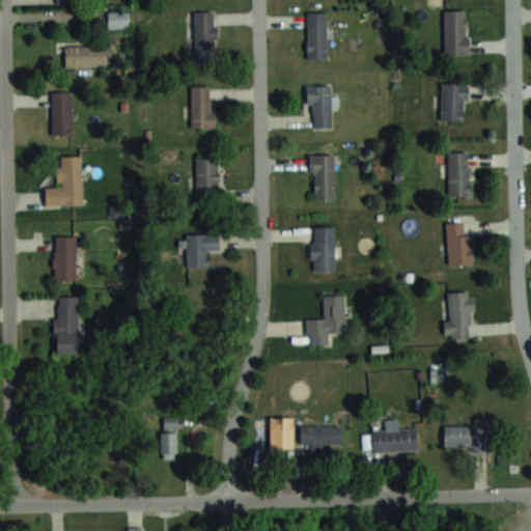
[(444,54),(467,54),(467,9),(444,9),(444,54)]
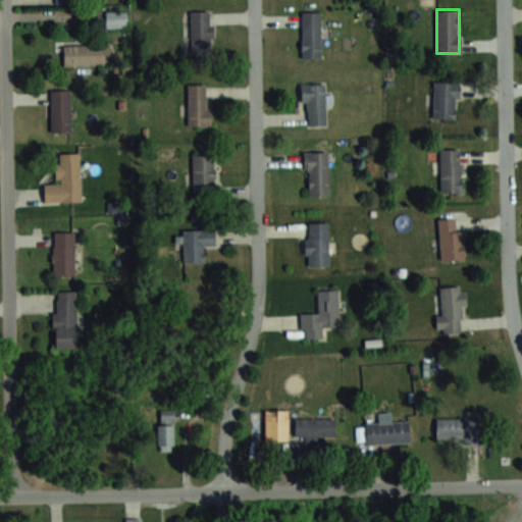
[(191,45),(212,45),(212,10),(191,10),(191,45)]
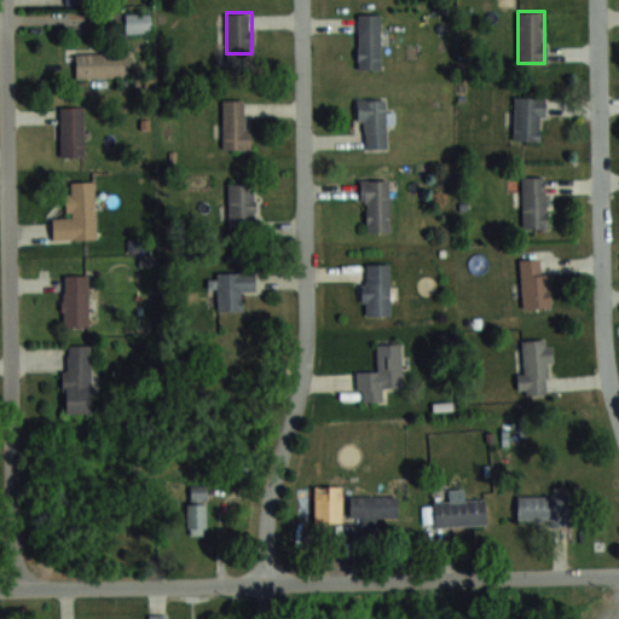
[(358,69),(381,69),(381,13),(358,13),(358,69)]
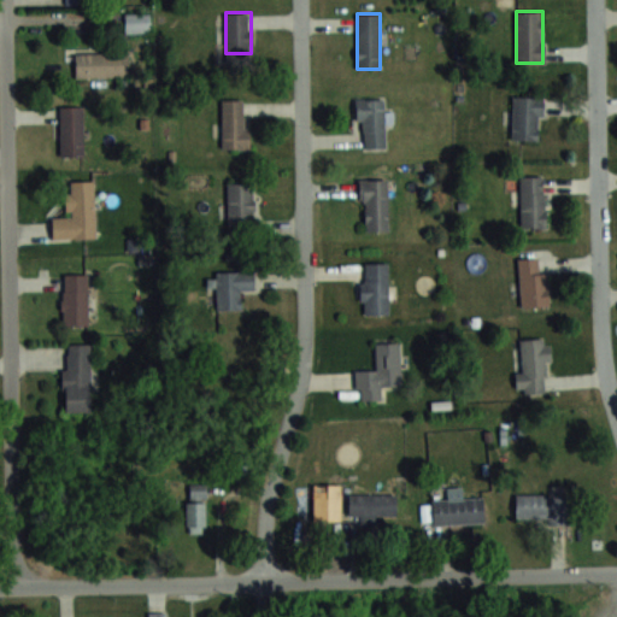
[(128,76),(128,53),(76,53),(76,76),(128,76)]
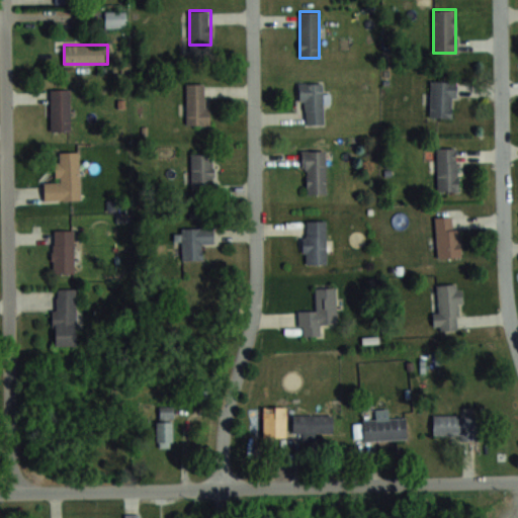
[(454,116),(454,80),(430,80),(430,116),(454,116)]
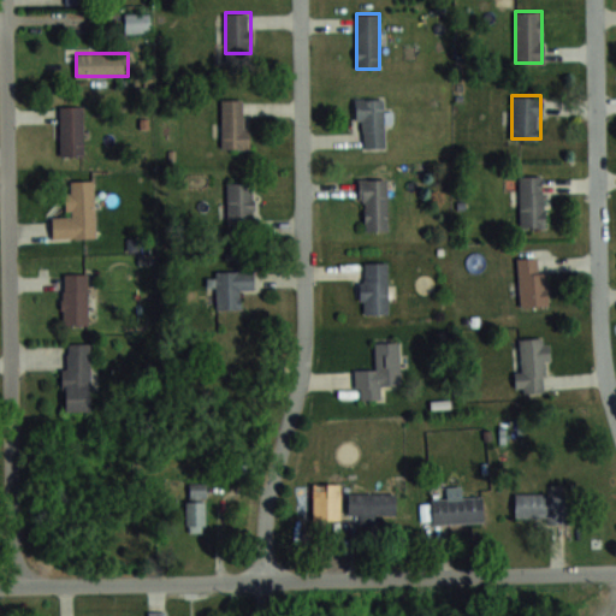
[(384,147),(384,98),(357,98),(357,147),(384,147)]
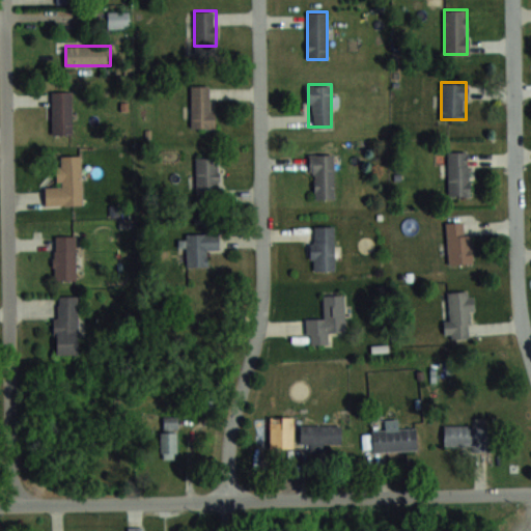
[(191,128),(213,128),(213,85),(191,85),(191,128)]
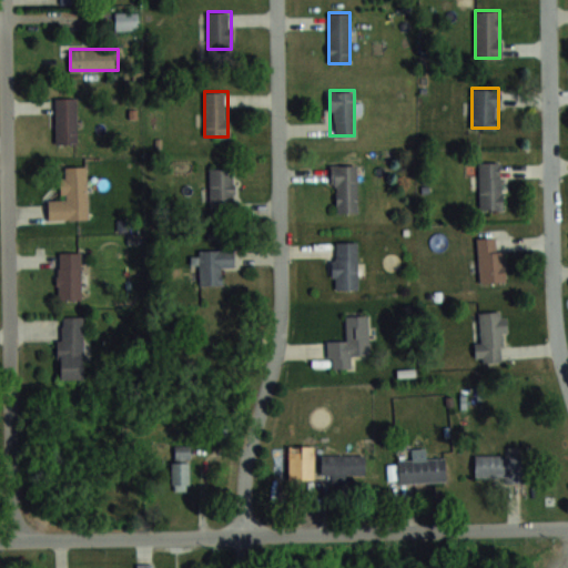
[(56,142),(75,142),(75,98),(56,98),(56,142)]
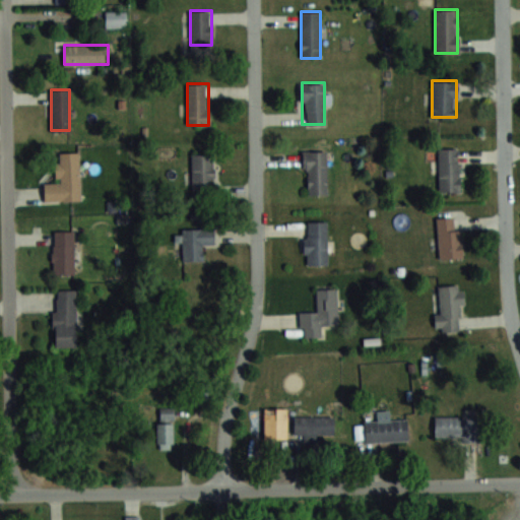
[(438,147),(438,192),(459,192),(459,147),(438,147)]
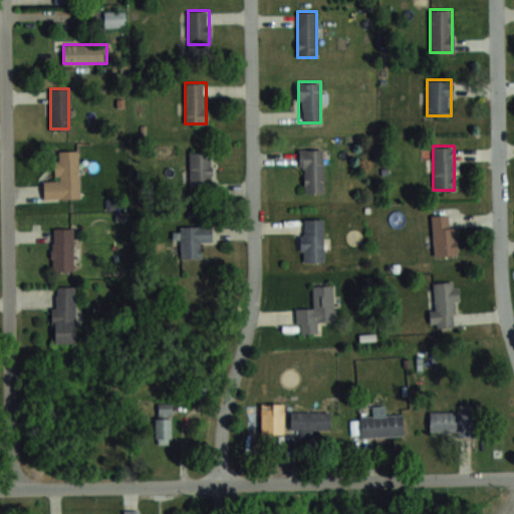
[(322,192),(322,149),(301,149),(301,192),(322,192)]
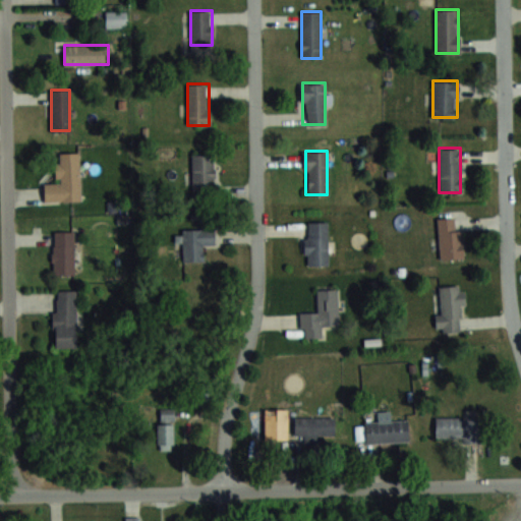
[(44,201),(80,200),(79,152),(57,153),(57,183),(44,184),(44,201)]
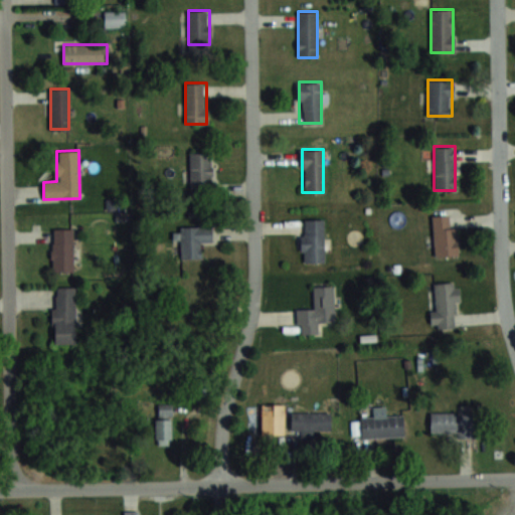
[(190,185),(211,185),(211,152),(190,152),(190,185)]
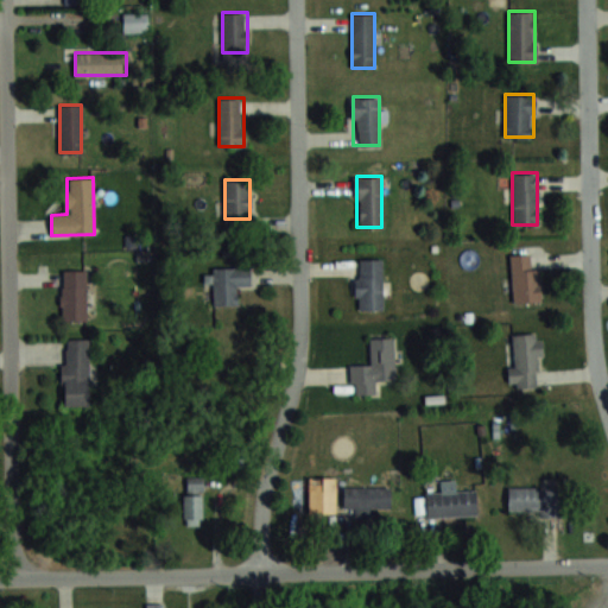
[(511,254),(513,302),(543,301),(542,268),(532,270),(531,253),(511,254)]
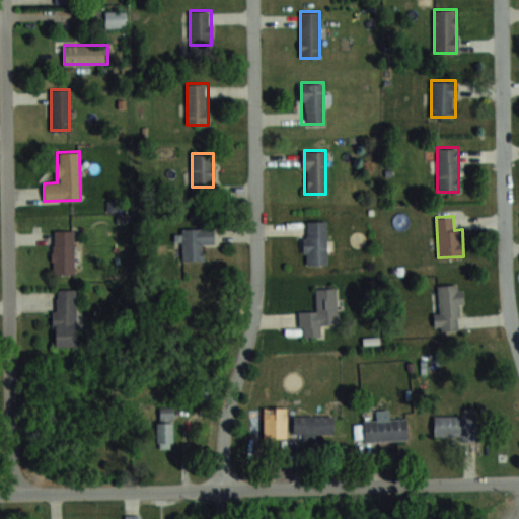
[(305,220),(305,264),(327,264),(327,220),(305,220)]
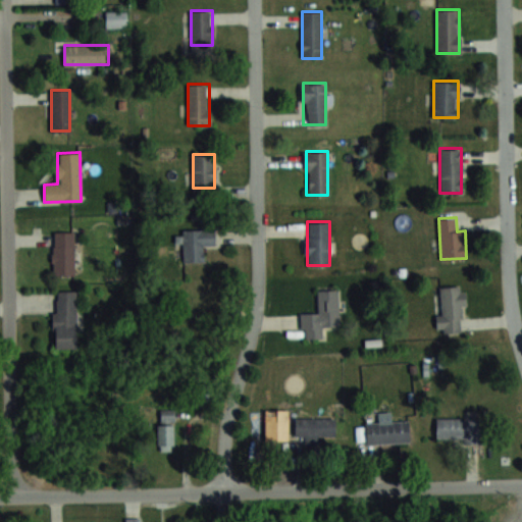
[(215,244),(215,228),(183,228),(183,261),(204,261),(204,244),(215,244)]
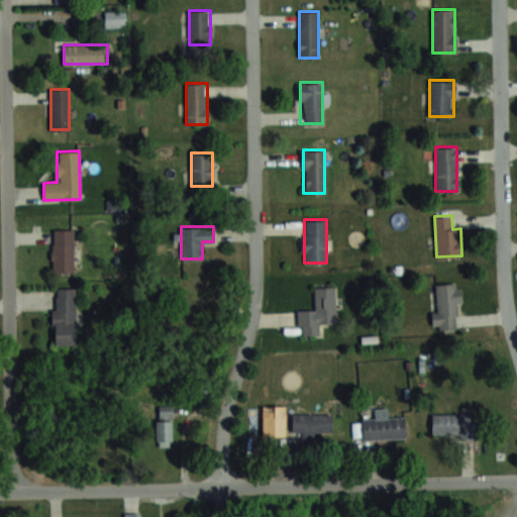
[(53,229),(53,272),(73,272),(73,229),(53,229)]
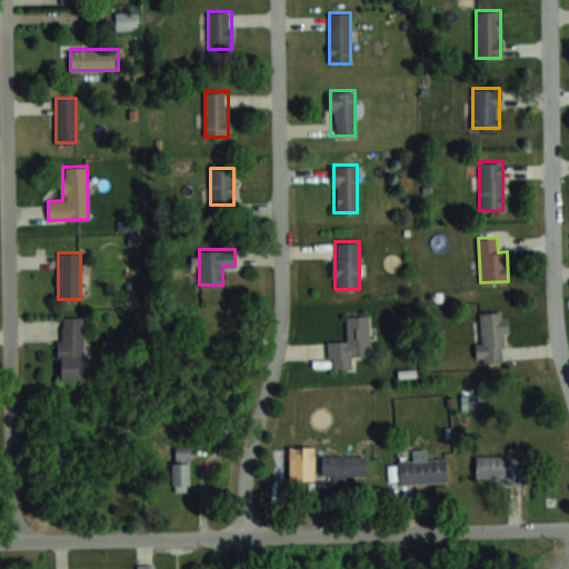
[(476,343),(476,361),(503,361),(503,312),(480,312),(480,343),(476,343)]
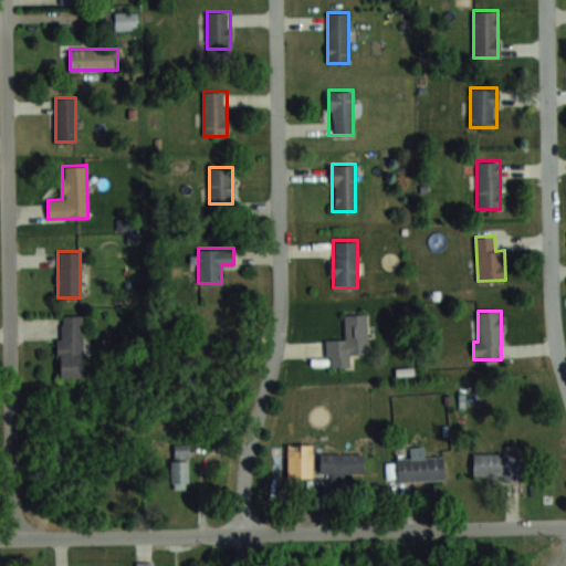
[(367,354),(367,314),(344,314),(345,339),(326,339),(327,368),(349,367),(348,355),(367,354)]
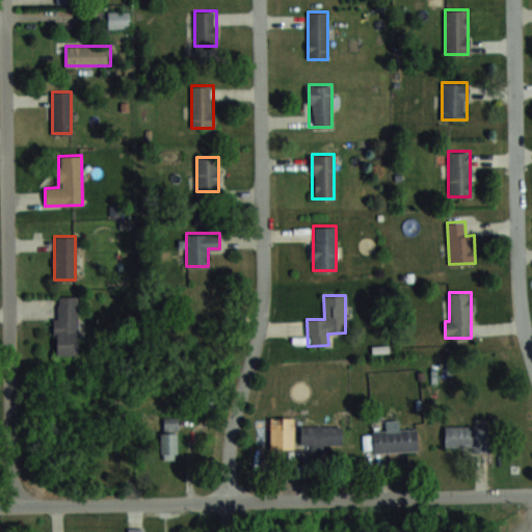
[(78,354),(78,297),(55,297),(55,354),(78,354)]
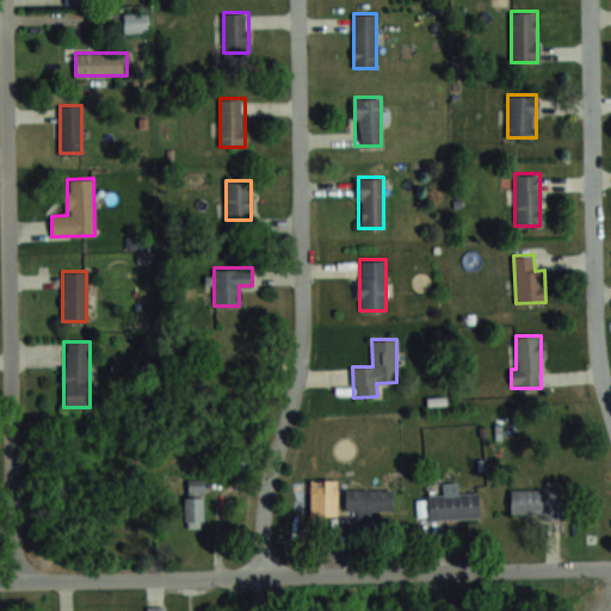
[(186,526),(204,526),(204,477),(186,477),(186,526)]
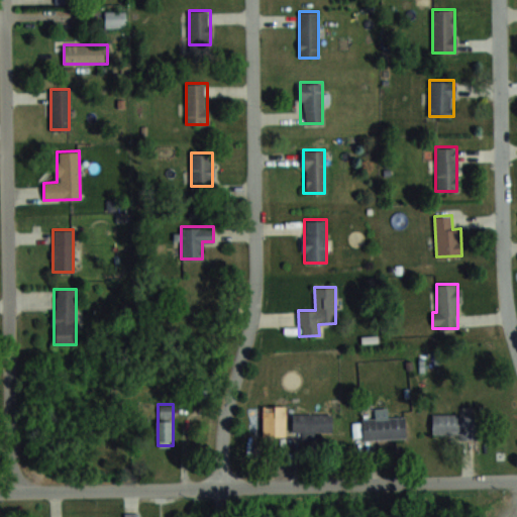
[(263,435),(286,435),(286,407),(263,407),(263,435)]
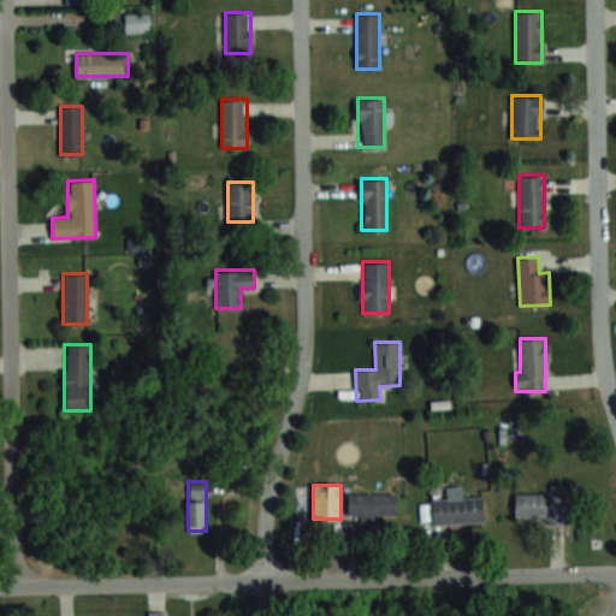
[(432,497),(432,523),(483,523),(483,497),(462,497),(462,486),(446,486),(446,497),(432,497)]
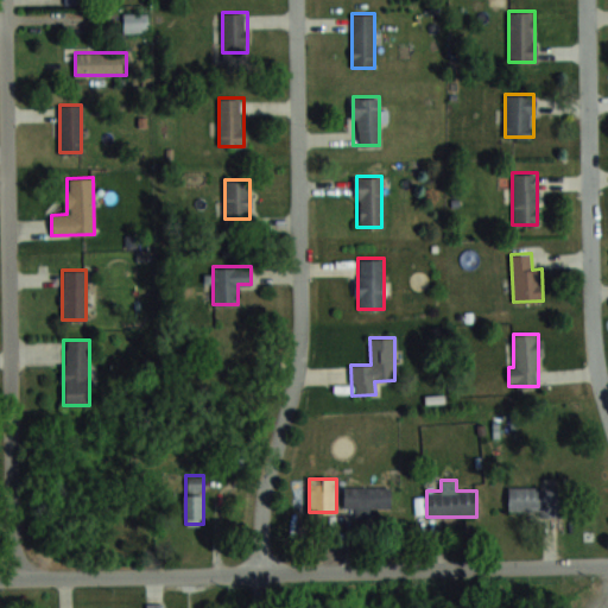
[(391,486),(344,486),(344,508),(355,508),(355,511),(391,511),(391,486)]
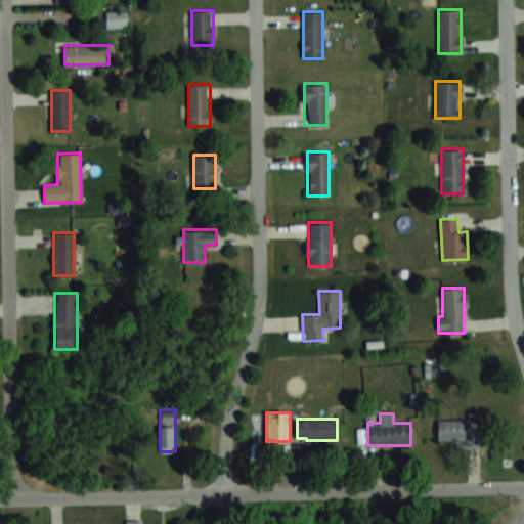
[(484,441),(484,419),(438,419),(438,441),(484,441)]
